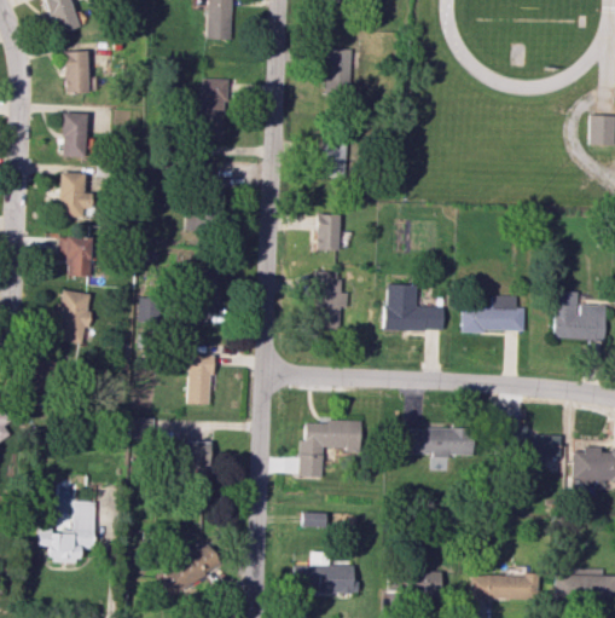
[(80,27),(69,0),(42,0),(56,35),(80,27)]
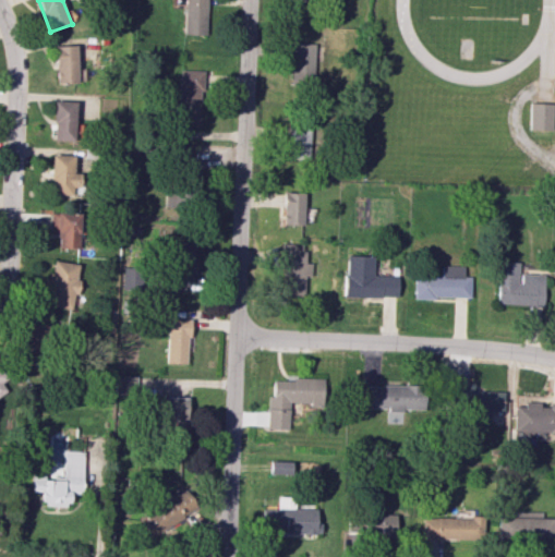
[(209,0),(186,0),(185,35),(208,36),(209,0)]
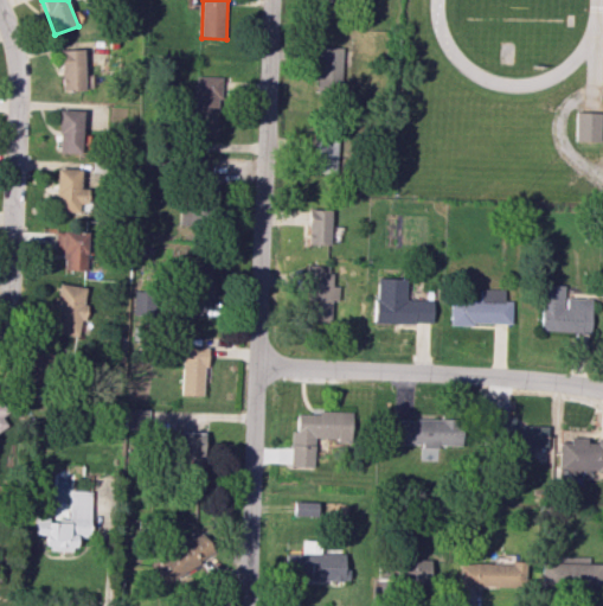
[(345,49),(319,48),(318,88),(344,89),(345,49)]
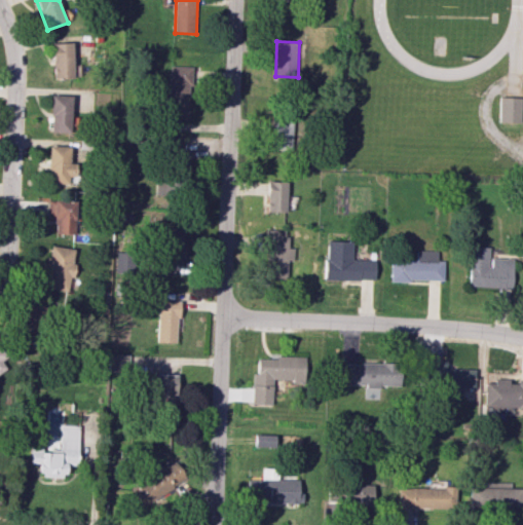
[(191,120),(192,67),(171,67),(171,88),(166,88),(165,119),(191,120)]
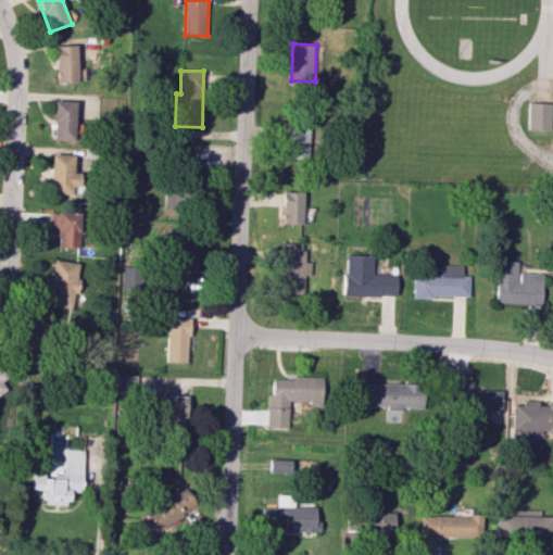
[(55,140),(76,141),(76,102),(57,101),(55,140)]
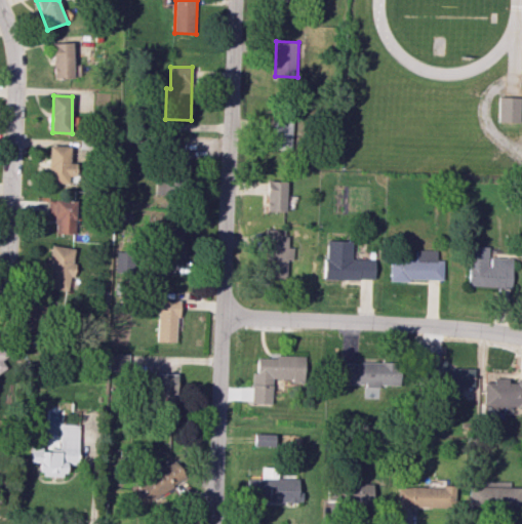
[(500,122),(521,123),(521,98),(502,97),(500,122)]
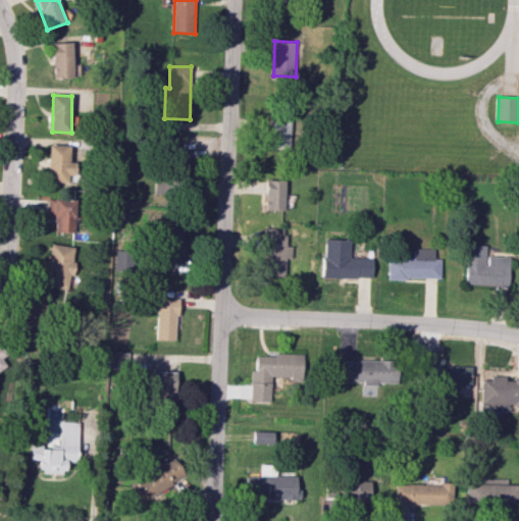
[(290,148),(291,120),(270,119),(269,147),(290,148)]
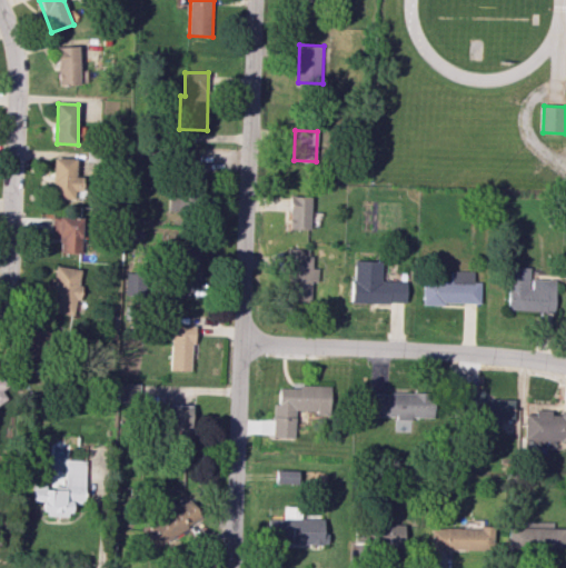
[(80,159),(56,158),(55,198),(76,199),(76,187),(80,187),(80,159)]
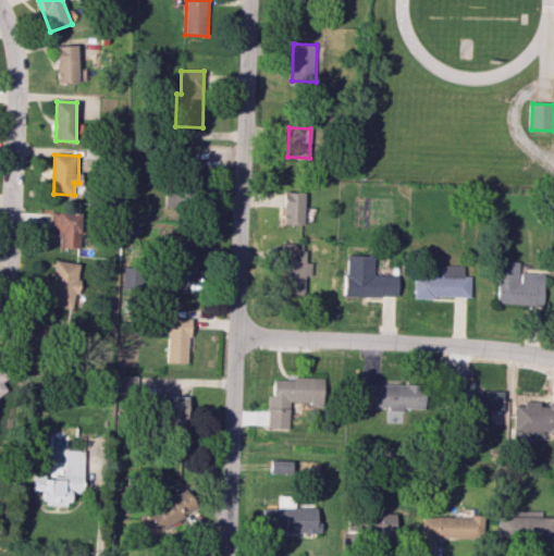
[(306,193),(285,193),(285,225),(306,225),(306,193)]
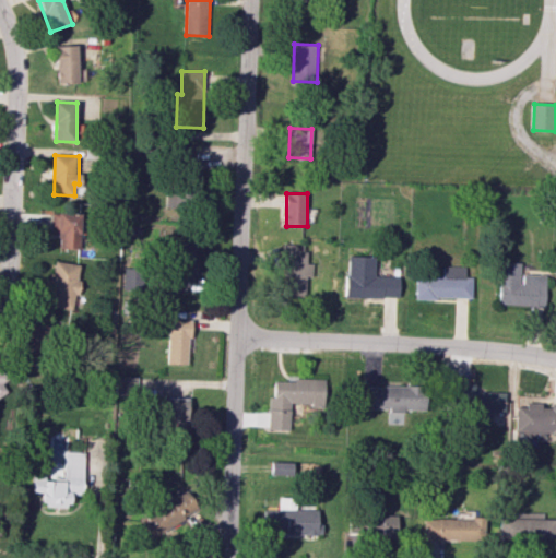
[(82,250),(83,214),(52,213),(52,236),(61,236),(60,249),(82,250)]
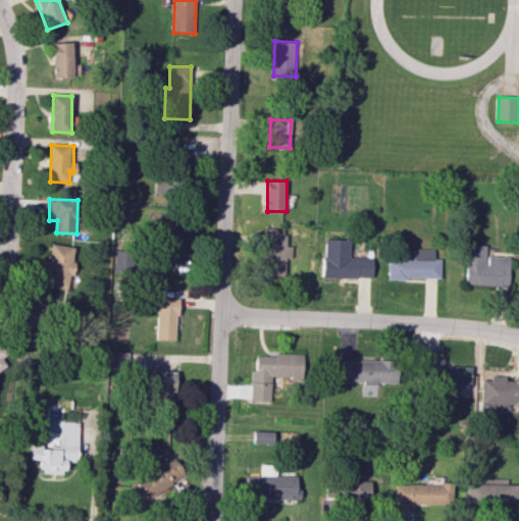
[(163,272),(184,272),(185,226),(164,226),(163,272)]
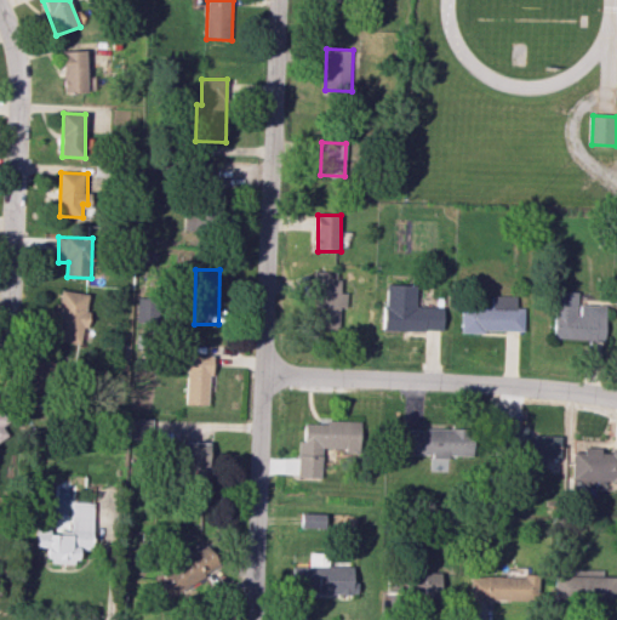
[(341,273),(319,272),(318,330),(341,330),(342,308),(349,308),(349,294),(341,294),(341,273)]
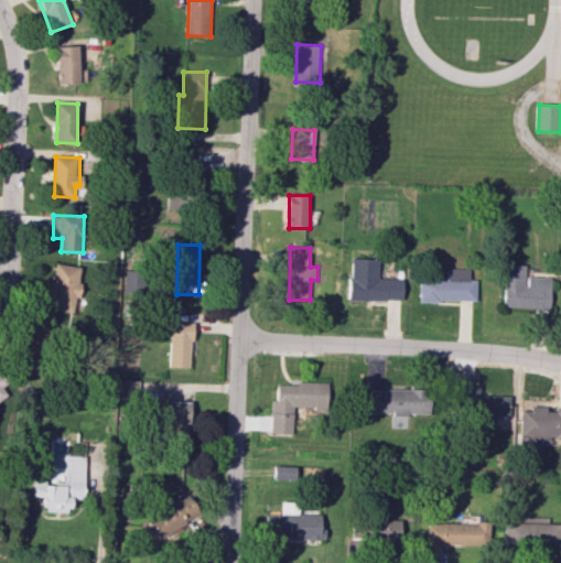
[(351,300),(403,302),(405,280),(380,280),(380,260),(352,259),(351,300)]
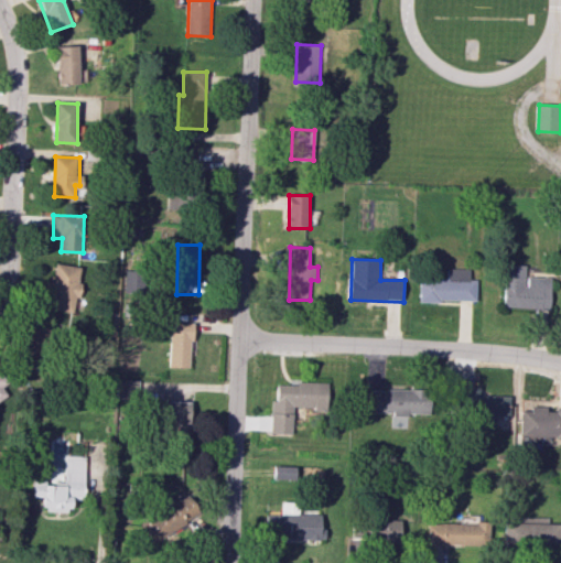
[(83,268),(57,264),(50,310),(76,313),(83,268)]
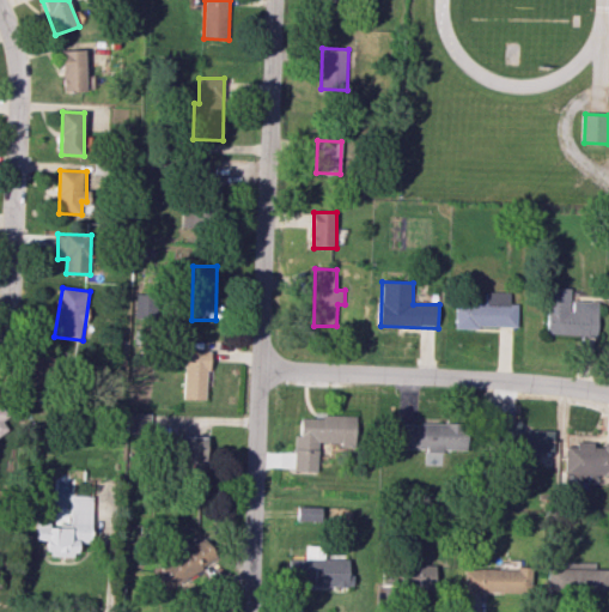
[(600,303),(572,302),(573,289),(550,288),(548,335),(598,337),(600,303)]
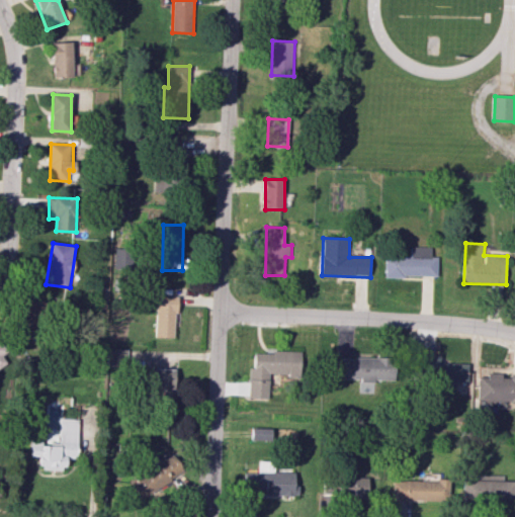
[(413,257),(387,256),(387,276),(439,277),(439,257),(433,257),(433,248),(413,247),(413,257)]
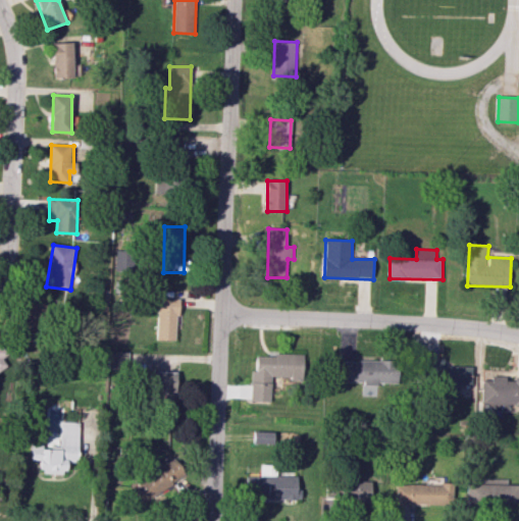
[(178,300),(159,299),(158,340),(177,341),(178,300)]
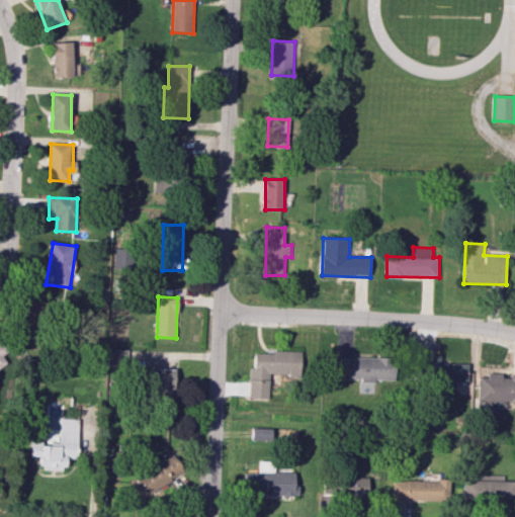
[(0,369),(11,362),(0,344),(0,369)]
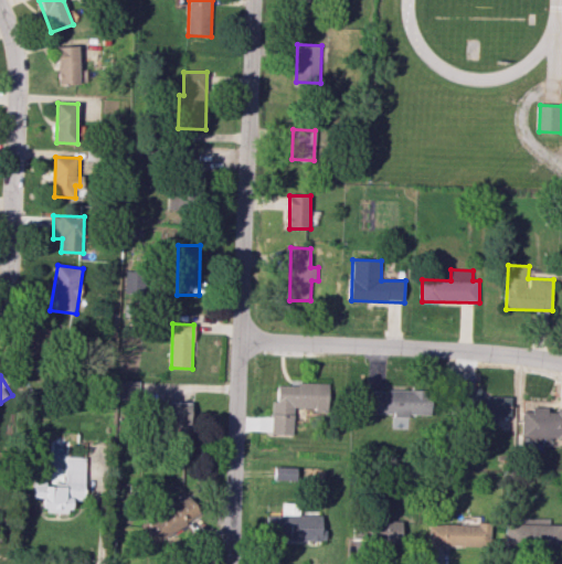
[(118,402),(141,403),(142,382),(119,381),(118,402)]
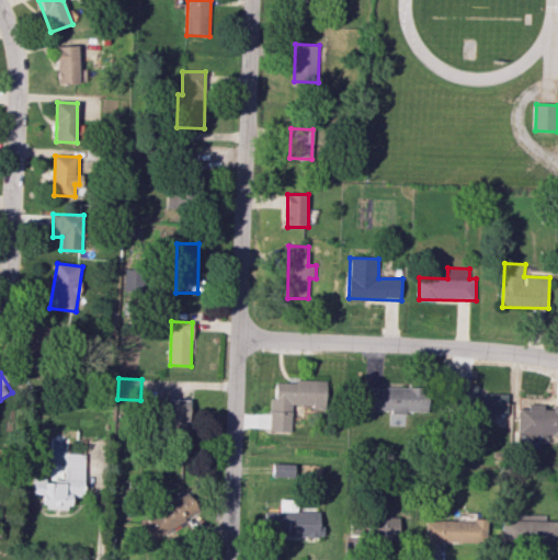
[(293,433),(293,406),(315,406),(315,410),(328,410),(329,383),(277,381),(276,399),(272,399),(271,432),(293,433)]
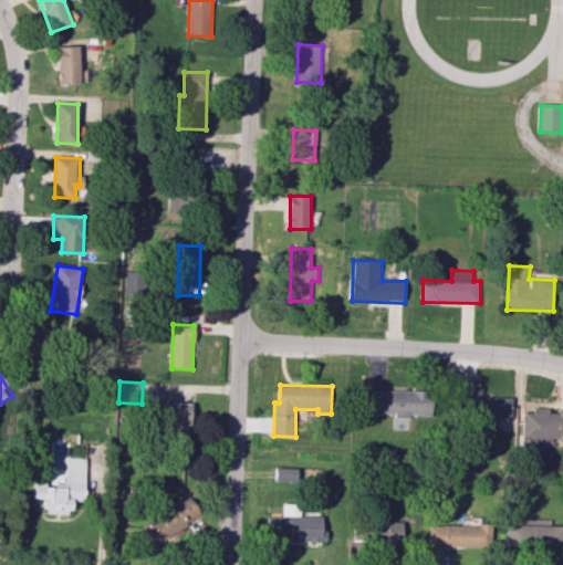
[(513,398),(481,398),(481,390),(459,390),(458,412),(482,414),(481,426),(502,426),(502,419),(513,419),(513,398)]
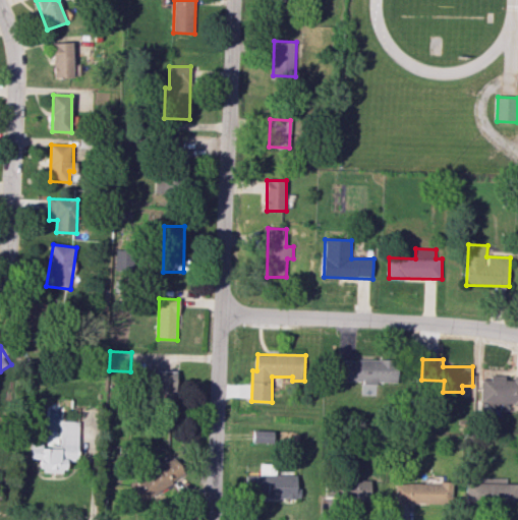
[(340,360),(340,383),(399,384),(399,361),(340,360)]
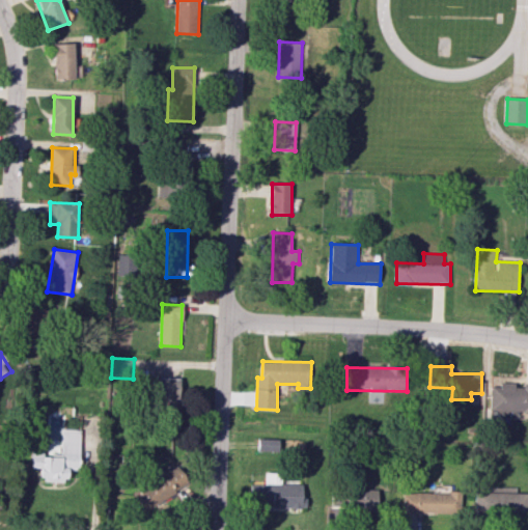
[(181,380),(160,379),(160,412),(181,413),(181,380)]
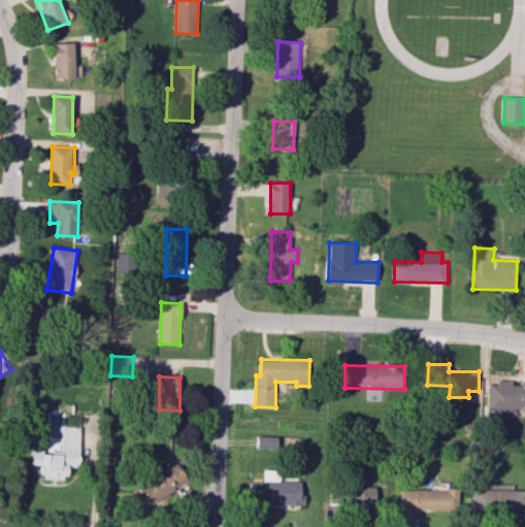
[(524,383),(513,383),(489,383),(488,409),(524,410),(524,383)]
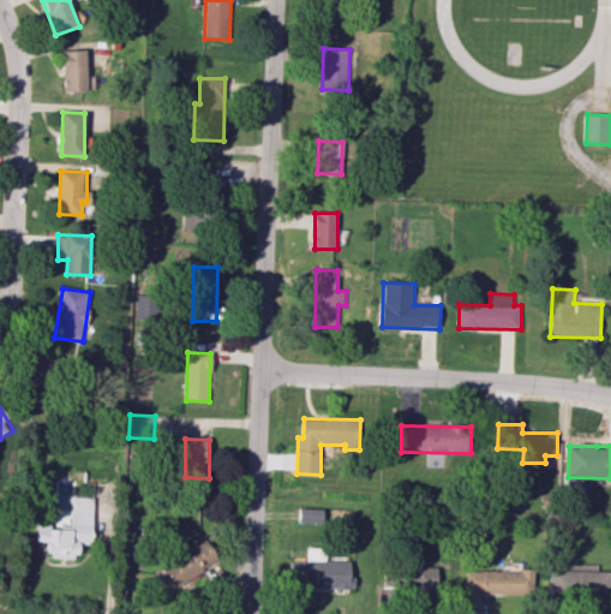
[(95,499),(73,498),(72,531),(51,530),(51,516),(37,516),(37,542),(51,542),(51,559),(79,560),(79,544),(94,544),(95,499)]
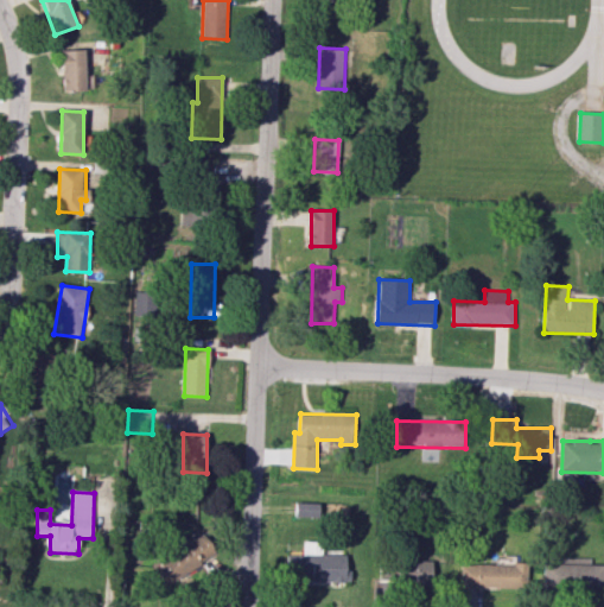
[(296,518),(319,518),(320,504),(297,503),(296,518)]
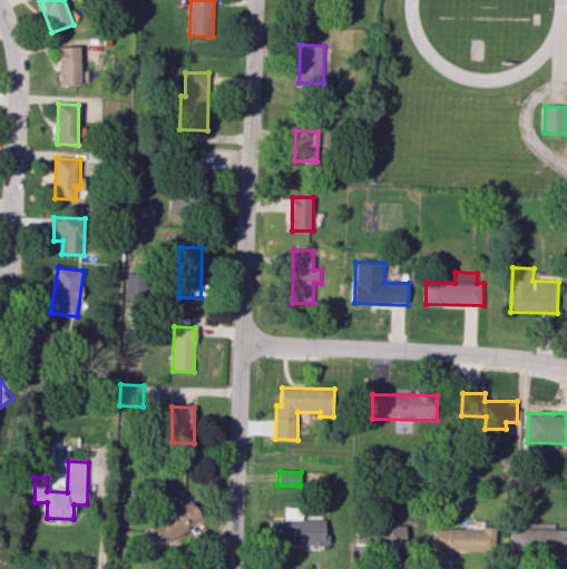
[(153,552),(204,519),(192,500),(142,533),(153,552)]
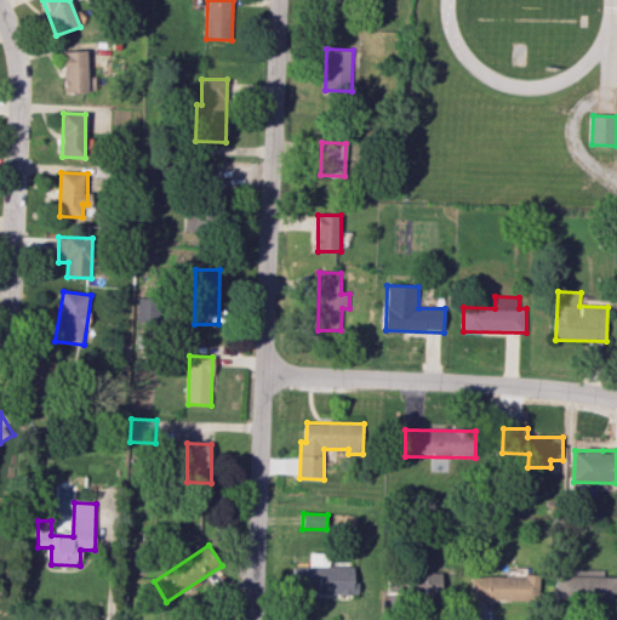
[(354,568),(329,568),(329,555),(310,555),(310,568),(295,568),(295,587),(320,587),(319,595),(359,596),(360,584),(354,584),(354,568)]
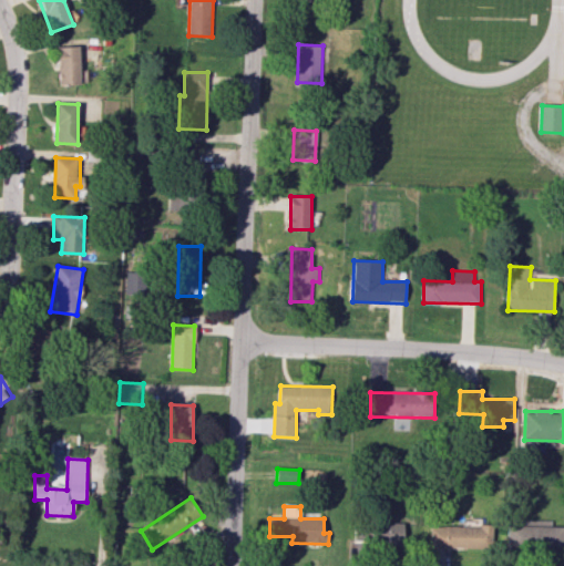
[(404,524),(379,524),(378,546),(404,546),(404,524)]
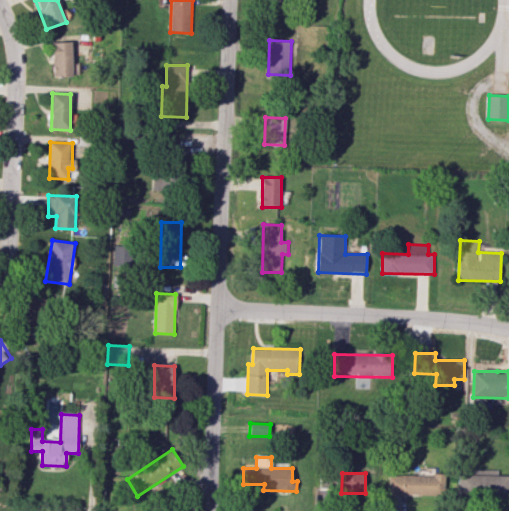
[(445,476),(389,475),(388,495),(445,496),(445,476)]
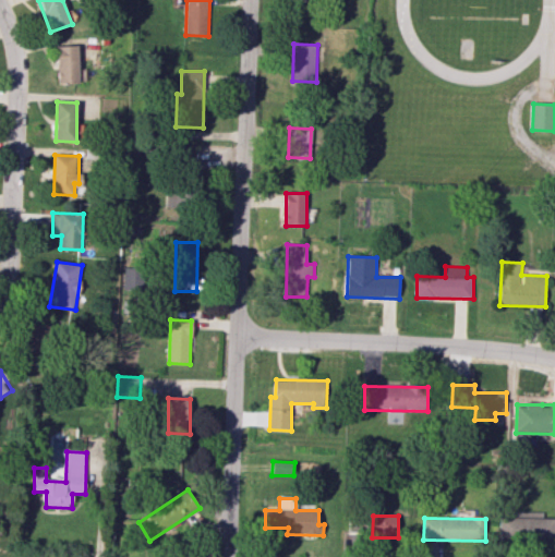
[(554,520),(501,518),(499,541),(554,543),(554,520)]
